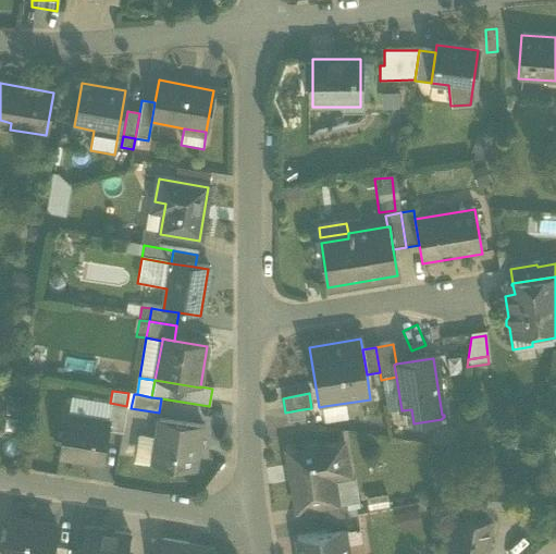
[(23,399),(7,397),(4,415),(21,417),(23,399)]
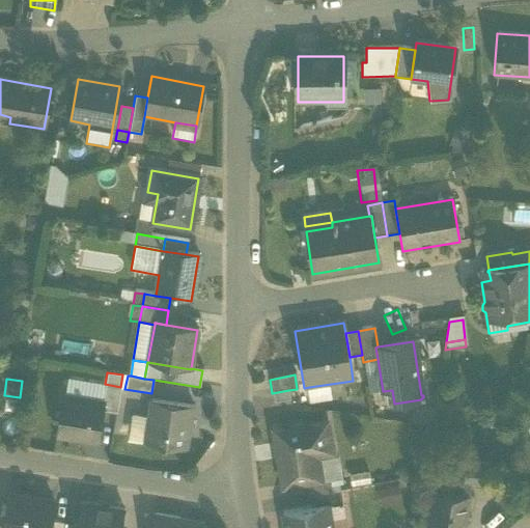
[(102,403),(105,386),(87,384),(84,399),(102,403)]
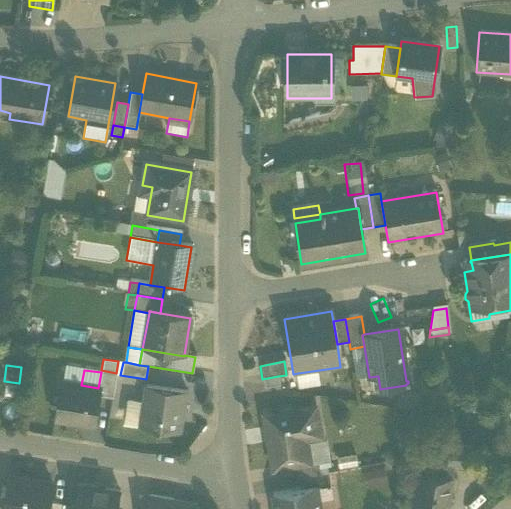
[(101,372),(98,388),(100,388),(99,396),(112,398),(116,373),(101,370),(101,372)]
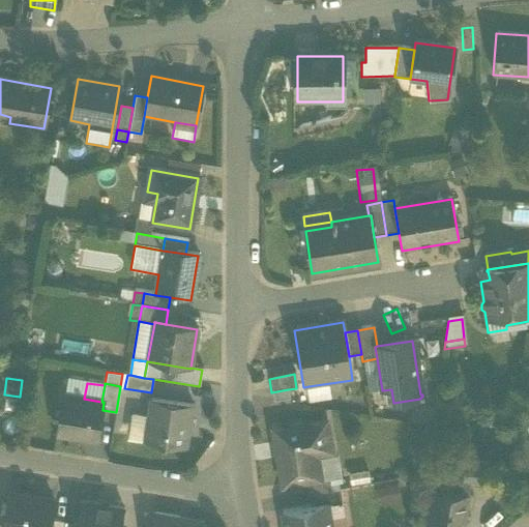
[(311,403),(332,399),(330,383),(309,386),(311,403)]
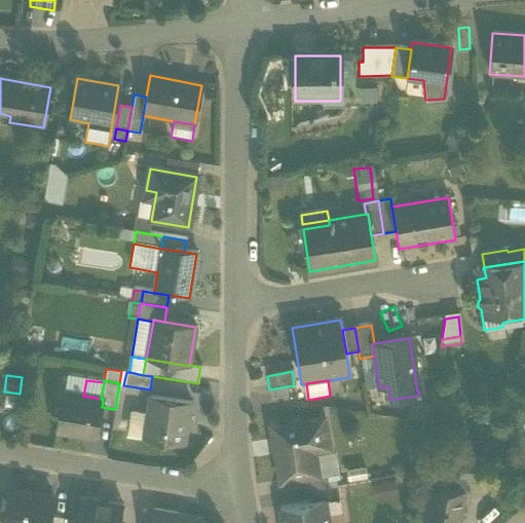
[(286,386),(269,389),(271,400),(287,397),(286,386)]
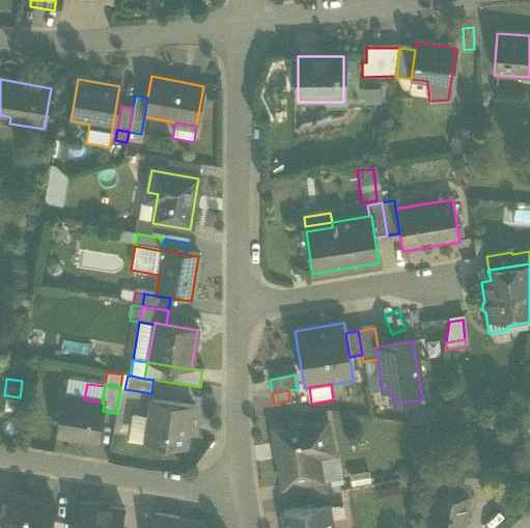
[(84,399),(63,395),(56,435),(96,442),(103,411),(104,403),(102,403),(84,399)]
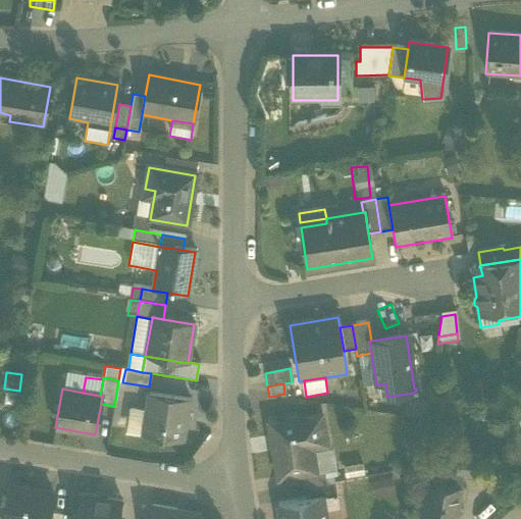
[(190,401),(148,394),(145,412),(142,434),(183,442),(190,401)]
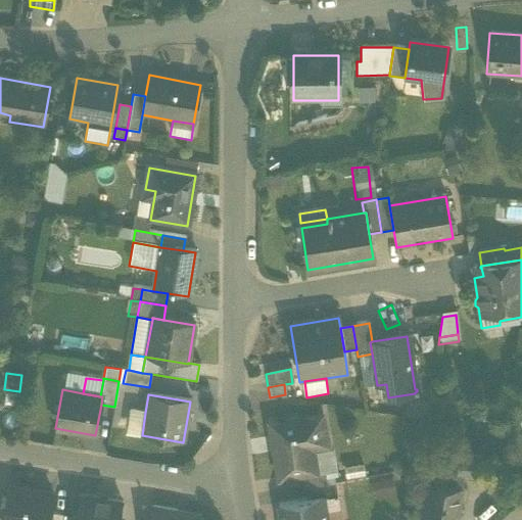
[(127,433),(142,435),(145,413),(131,410),(127,433)]
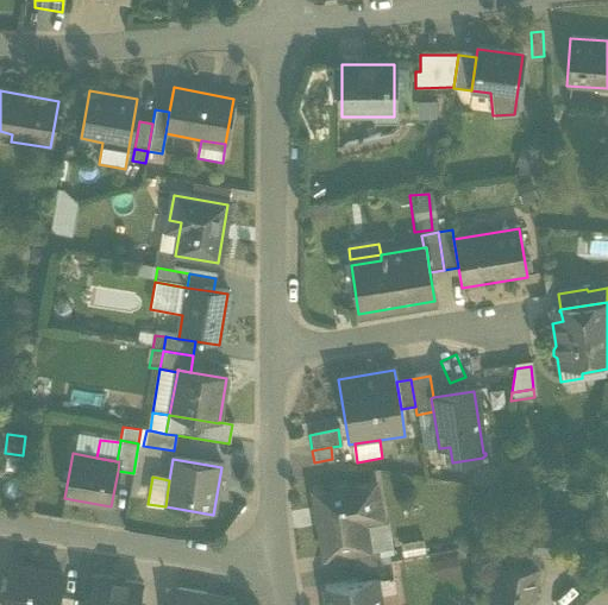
[(375,485),(313,496),(324,560),(351,555),(368,553),(368,552),(363,523),(361,514),(378,511),(375,485)]
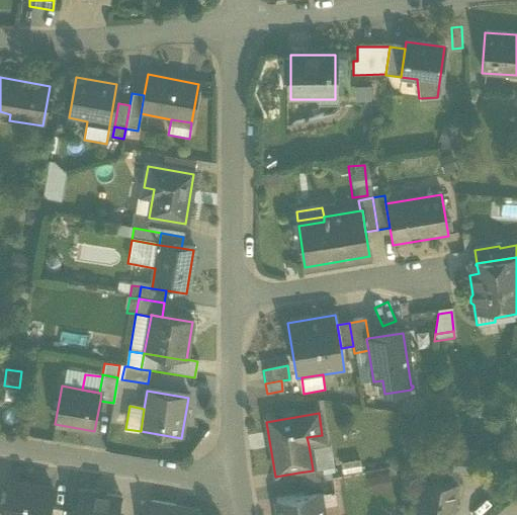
[(322,468),(323,475),(337,471),(332,441),(309,445),(313,469),(322,468)]
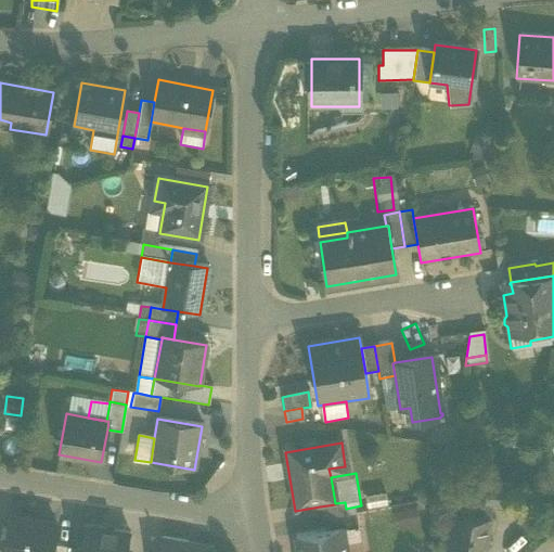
[(467,503),(471,482),(455,478),(450,513),(453,513),(465,515),(467,503)]
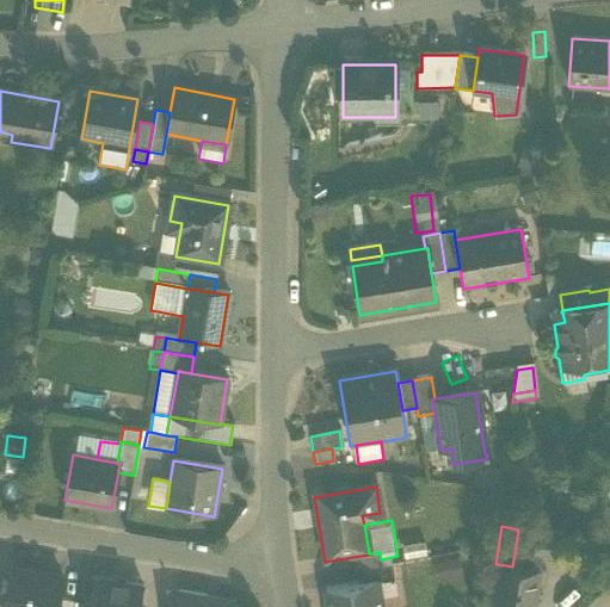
[(515,553),(528,555),(561,561),(565,537),(518,530),(515,553)]
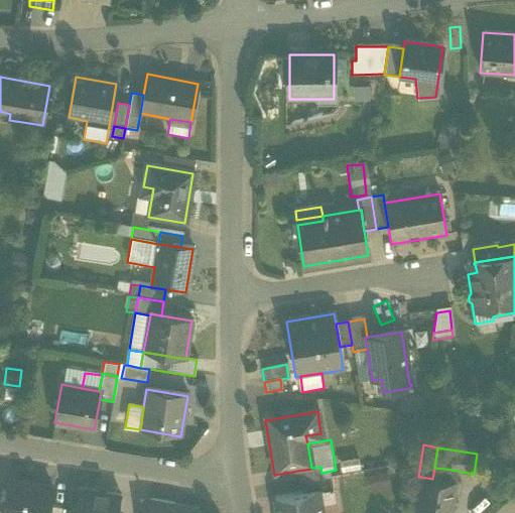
[(299,483),(323,479),(322,473),(320,467),(311,468),(311,469),(297,471),(299,483)]
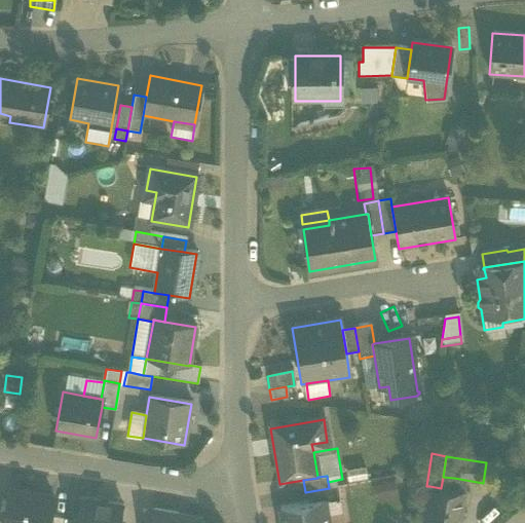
[(443,477),(441,488),(429,486),(423,522),(458,522),(463,491),(452,490),(454,478),(443,477)]
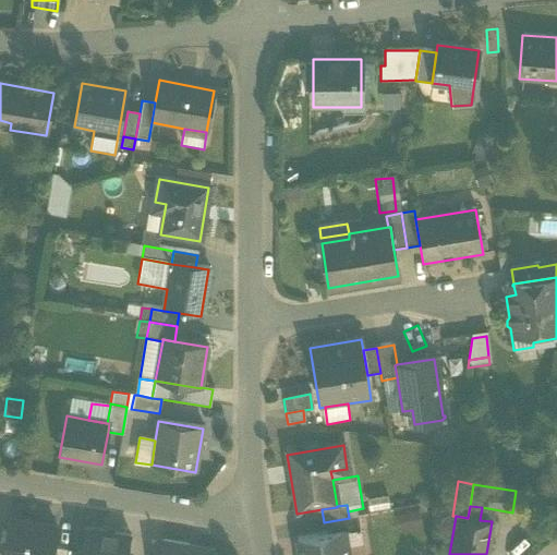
[(394,517),(396,529),(416,526),(414,514),(394,517)]
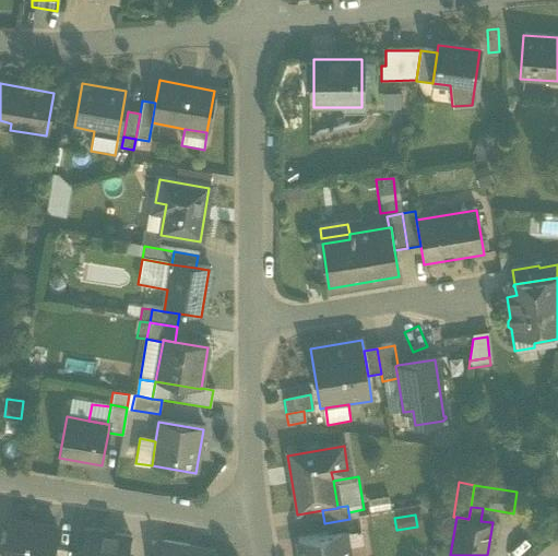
[(344,535),(360,532),(358,518),(349,519),(324,523),(327,536),(344,533),(344,535)]
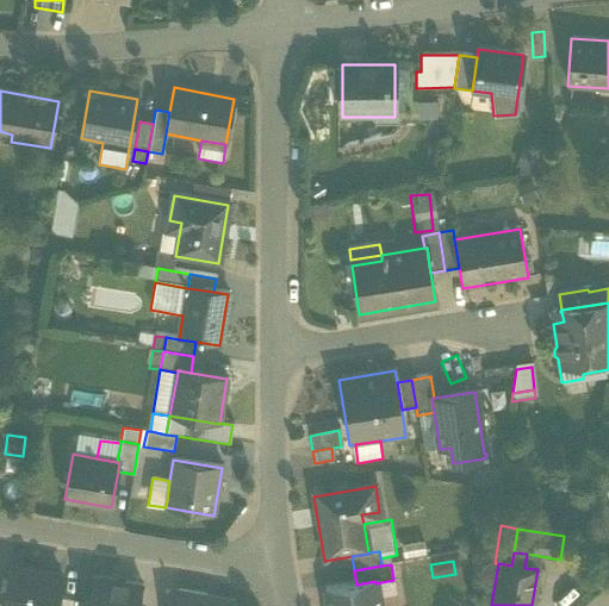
[(61,579),(11,569),(6,595),(4,605),(56,605),(58,598),(61,579)]
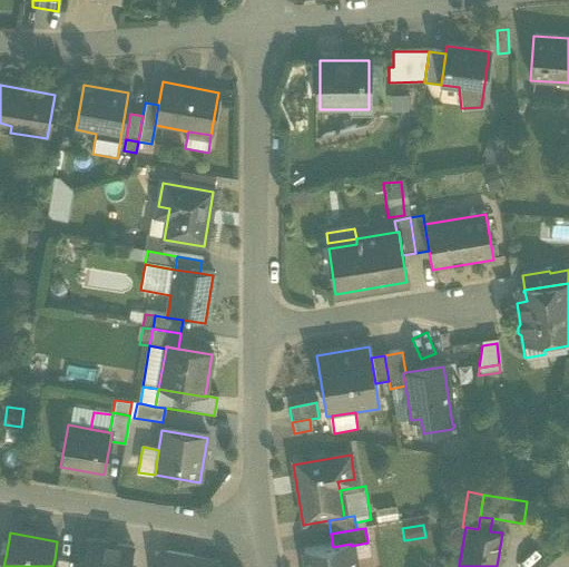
[(129,566),(133,549),(86,541),(81,566),(129,566)]
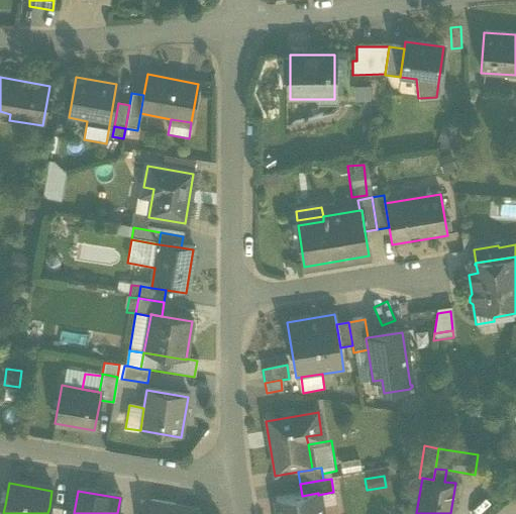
[(333,492),(318,495),(321,509),(335,506),(333,492)]
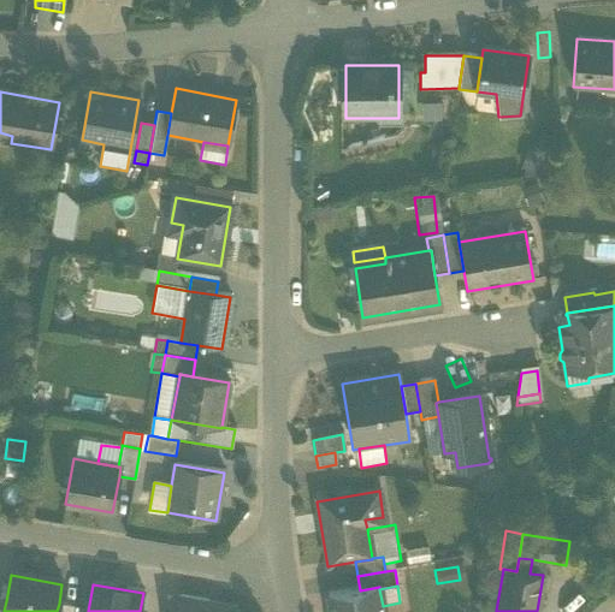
[(360,590),(326,595),(329,611),(384,611),(383,606),(379,589),(379,587),(360,590)]
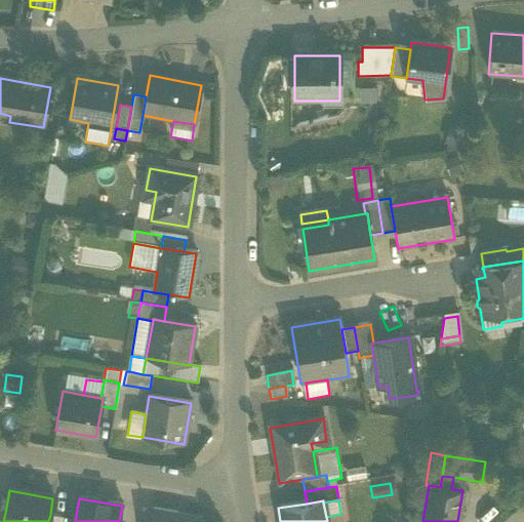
[(176,515),(152,510),(150,521),(189,521),(176,519),(176,515)]
